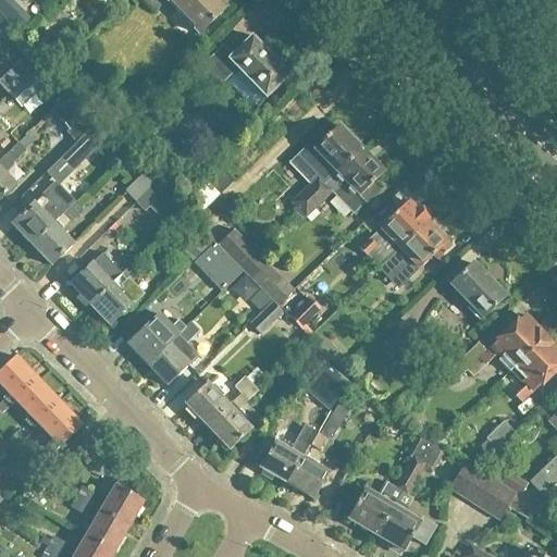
[(223,8),(215,0),(145,0),(157,12),(168,1),(198,33),(199,35),(225,9),(224,8),(223,8)]
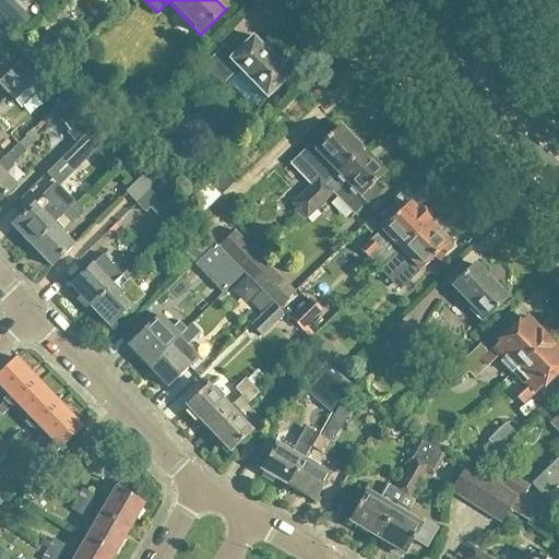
[(219,51),(202,69),(219,87),(238,70),(239,71),(228,81),(252,106),(263,96),(266,99),(289,78),(290,78),(292,76),(252,36),(250,37),(251,38),(228,60),(219,51)]
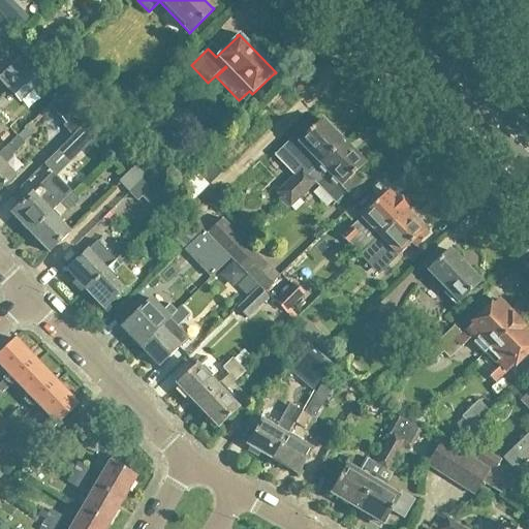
[(0,79),(7,87),(26,70),(36,60),(27,50),(0,75),(0,79)]
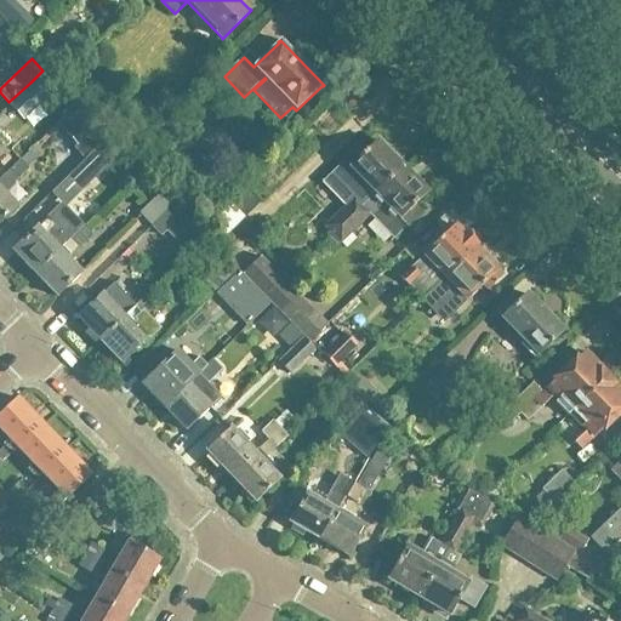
[(58,86),(44,72),(43,70),(30,83),(9,102),(24,119),(58,86)]
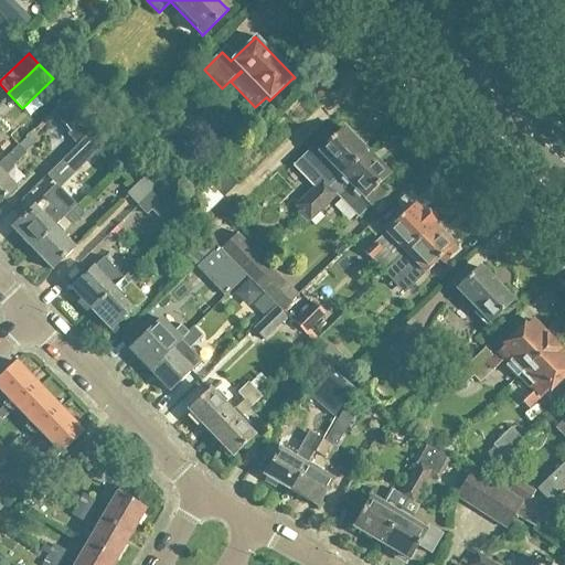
[(70,95),(52,113),(71,132),(88,114),(70,95)]
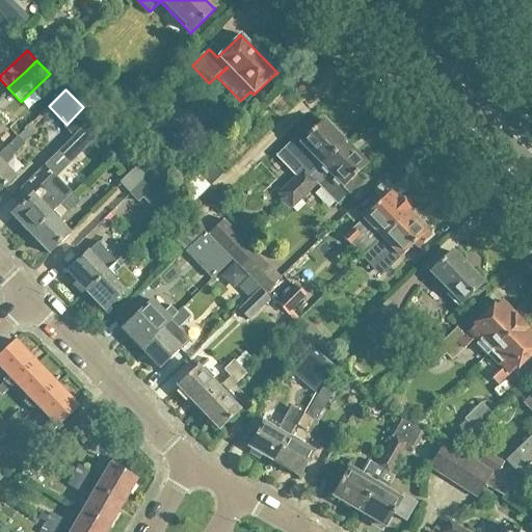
[(67,125),(63,128),(73,138),(94,117),(83,107),(67,125)]
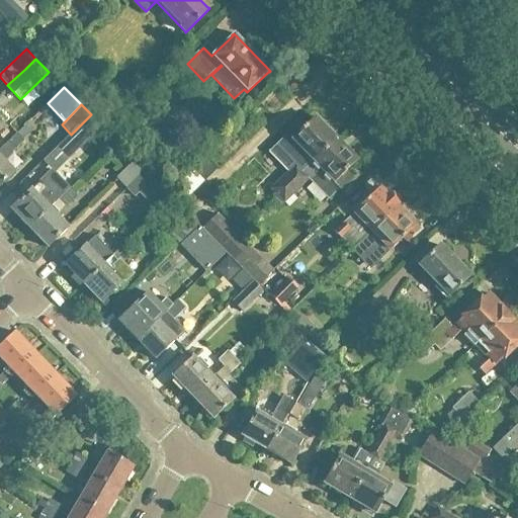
[(91,114),(71,135),(82,145),(83,147),(103,126),(91,114)]
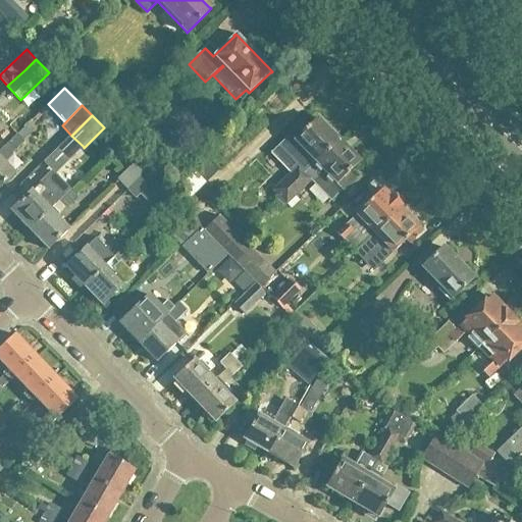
[(338,141),(317,118),(307,127),(302,122),(289,135),(295,141),(274,161),(289,175),(285,178),(295,188),(306,176),(304,174),(312,166),(338,141)]
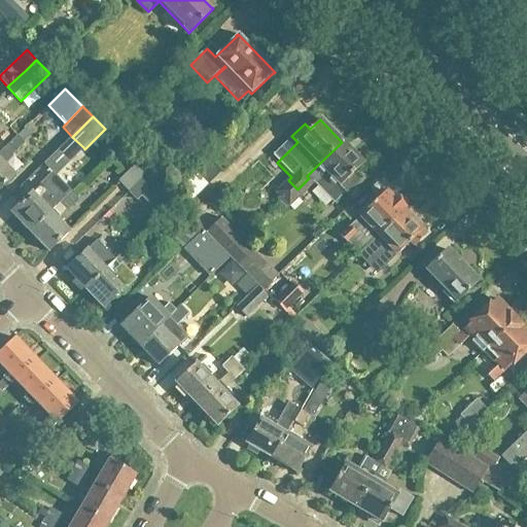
[(13,154),(25,143),(23,141),(34,131),(29,125),(6,147),(13,154)]
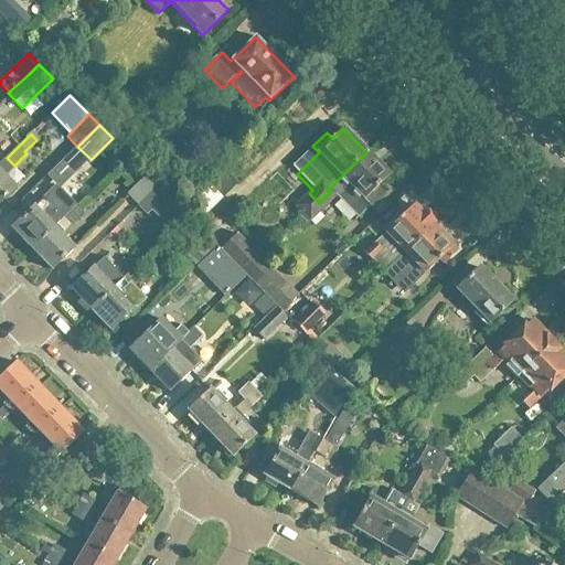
[(89,158),(77,147),(63,161),(75,173),(89,158)]
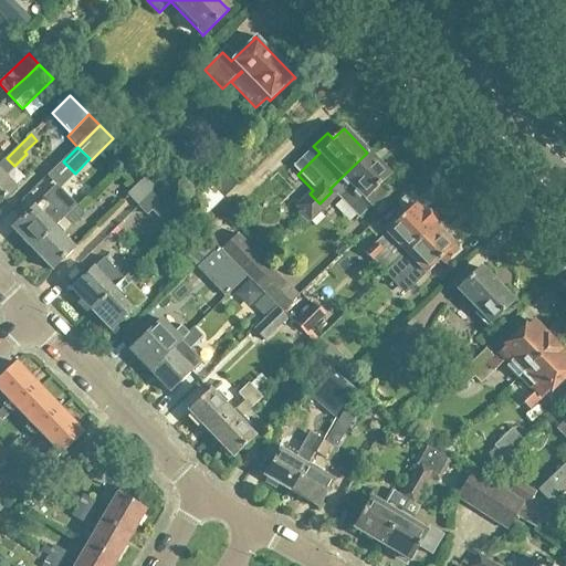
[(385,192),(379,187),(390,176),(367,153),(338,180),(329,189),(332,191),(320,203),(310,194),(296,207),(311,222),(311,221),(315,226),(324,218),(320,212),(337,197),(339,199),(343,196),(360,215),(369,206),(370,207),(385,192)]
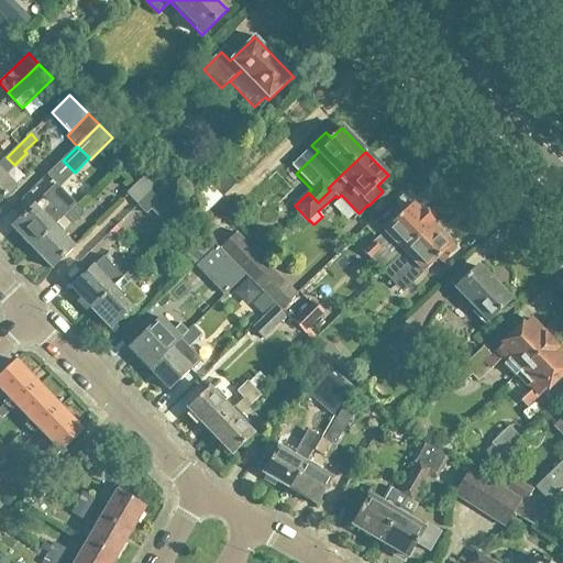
[(0,202),(17,187),(4,175),(14,166),(6,157),(0,163),(0,202)]
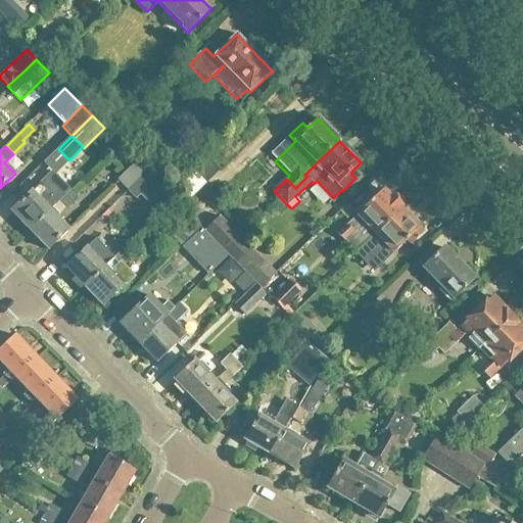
[(208,161),(200,170),(210,179),(219,170),(208,161)]
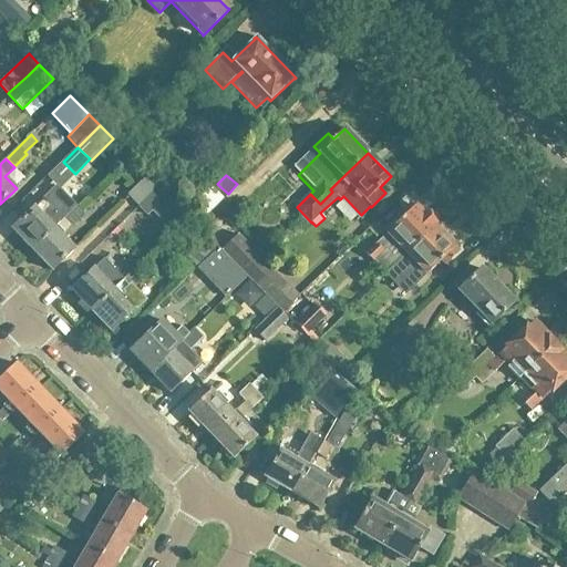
[(140,207),(161,187),(151,177),(130,197),(140,207)]
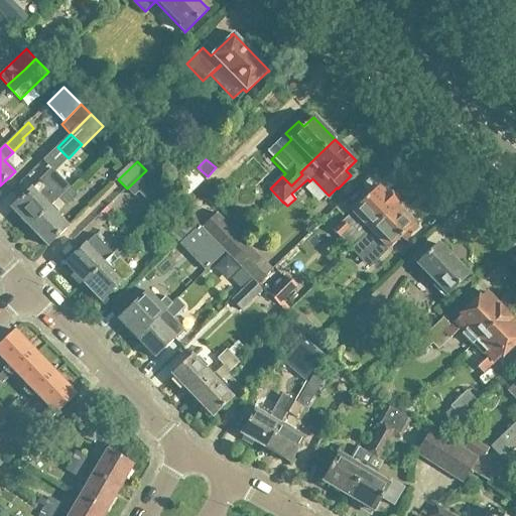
[(70,185),(51,167),(30,187),(31,188),(11,209),(29,228),(59,199),(57,198),(70,185)]
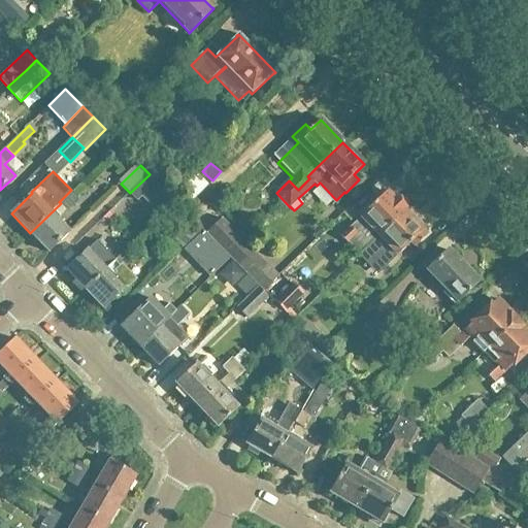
[(150,174),(130,193),(136,200),(156,182),(150,174)]
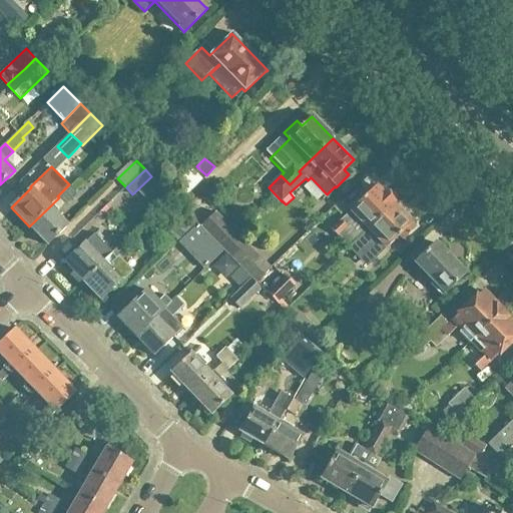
[(47,245),(68,225),(56,213),(59,211),(58,210),(63,205),(63,206),(77,193),(69,184),(57,196),(59,197),(29,226),(47,245)]
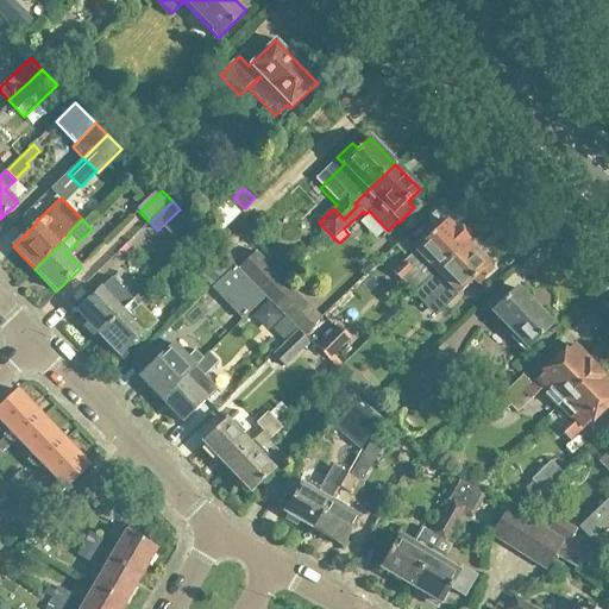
[(437,272),(466,244),(465,243),(468,239),(457,228),(454,231),(445,221),(415,251),(437,272)]
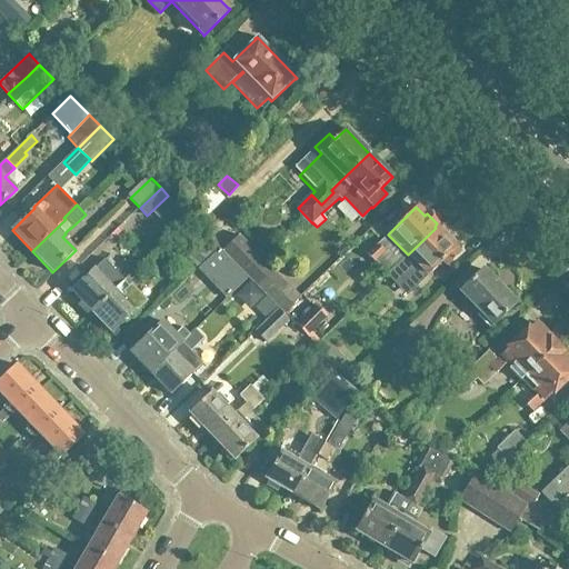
[(447,266),(460,252),(436,228),(408,255),(428,275),(442,260),(447,266)]
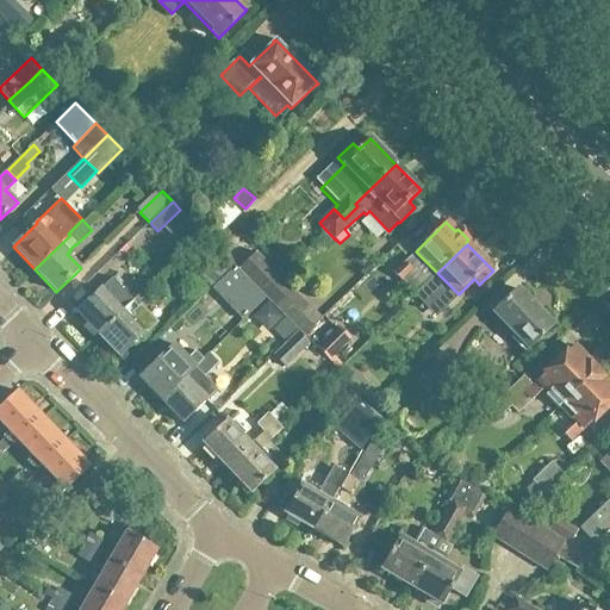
[(279,277),(256,253),(238,269),(247,279),(261,293),(279,277)]
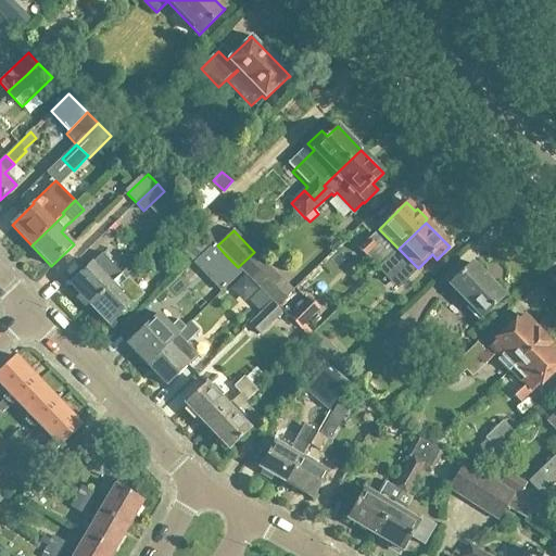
[(194,263),(215,243),(204,232),(184,252),(194,263)]
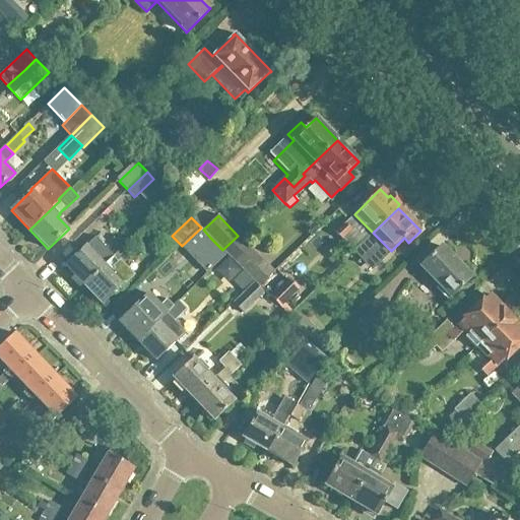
[(342,240),(351,231),(345,224),(340,229),(335,234),(342,240)]
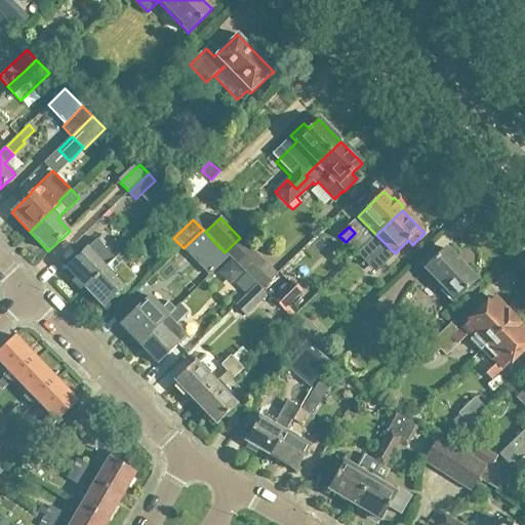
[(212,240),(205,232),(203,230),(184,248),(194,258),(212,240)]
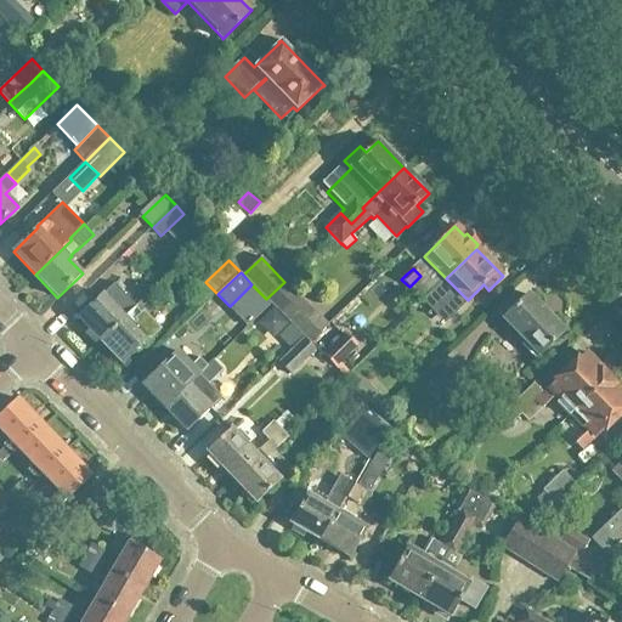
[(327,324),(306,305),(284,282),(266,299),(272,305),(289,322),(304,338),(309,343),(327,324)]
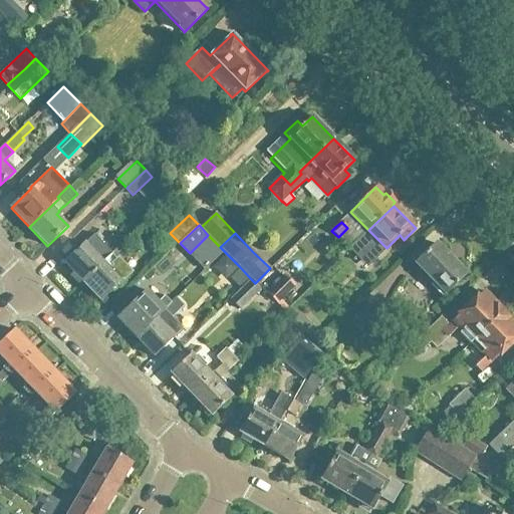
[(83,283),(111,253),(94,235),(65,264),(83,283)]
